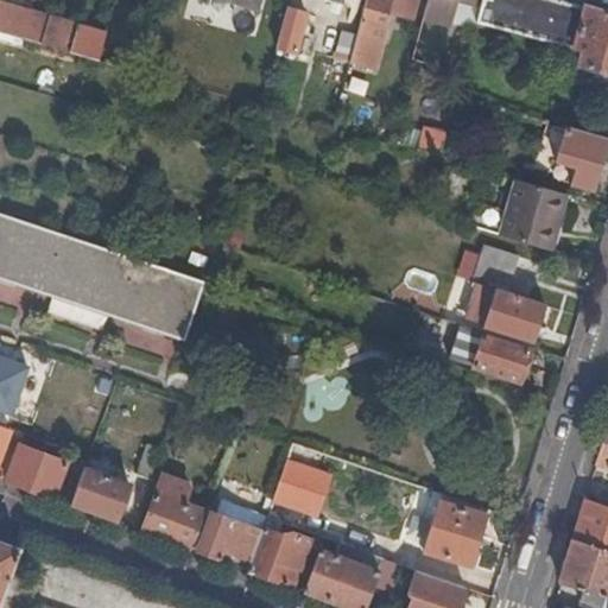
[(0,0),(0,30),(70,51),(78,23),(0,0)]
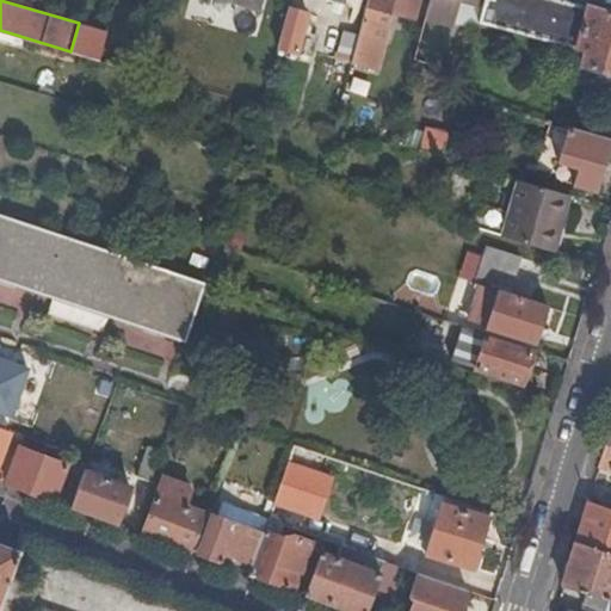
[(420,0),(368,0),(352,61),(357,62),(376,68),(392,10),(417,17),(420,0)]
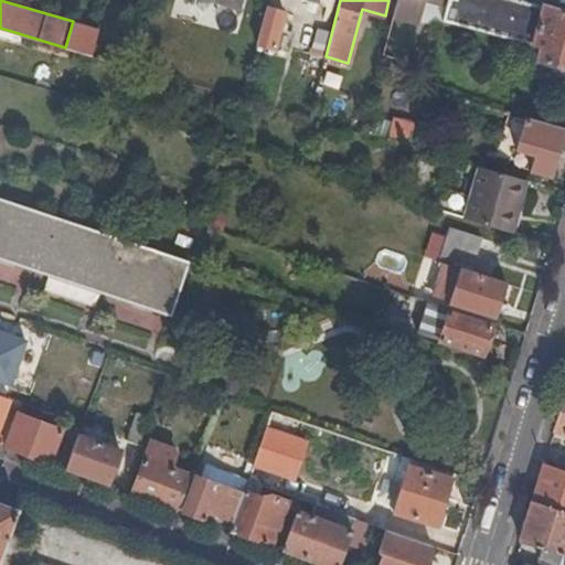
[(440,0),(397,0),(391,27),(383,55),(406,61),(417,22),(423,0),(426,0),(440,3),(440,0)]
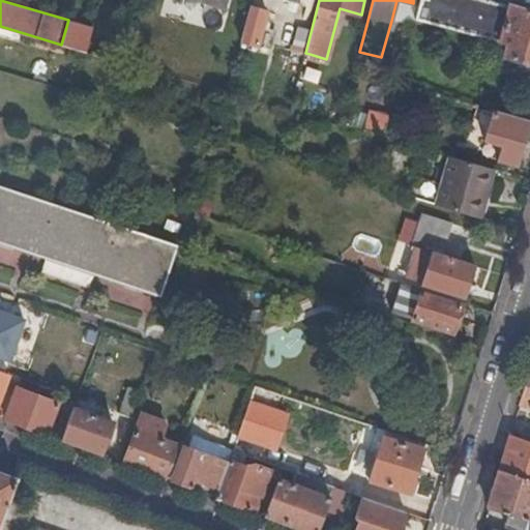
[(529,62),(529,11),(488,0),(421,0),(416,20),(508,45),(505,56),(529,62)]
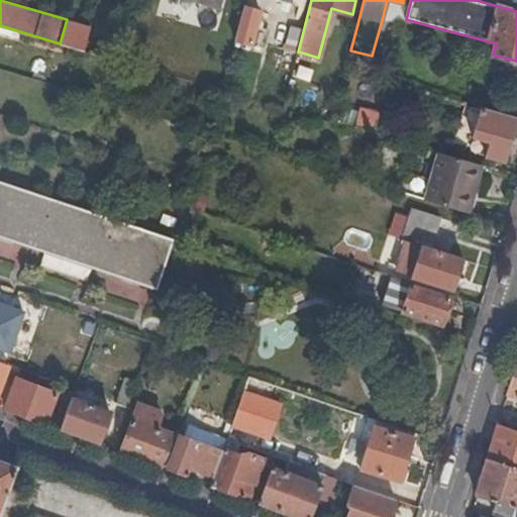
[(264,12),(247,8),(238,39),(254,44),(264,12)]
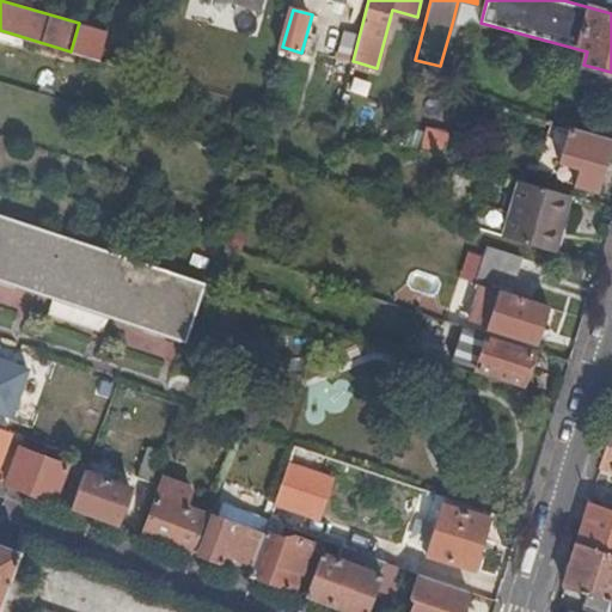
[(71,51),(99,60),(108,30),(79,23),(71,51)]
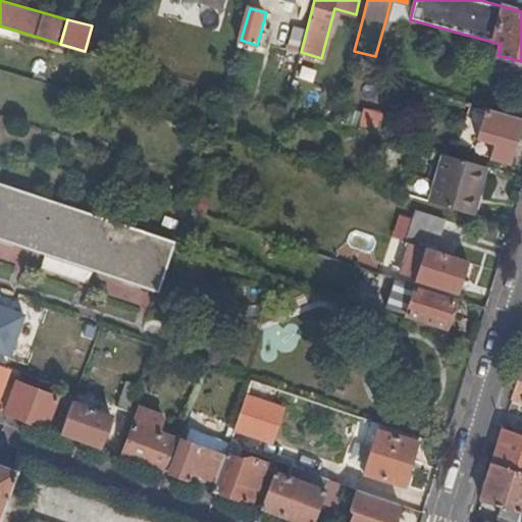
[(354,125),(373,135),(381,116),(363,108),(354,125)]
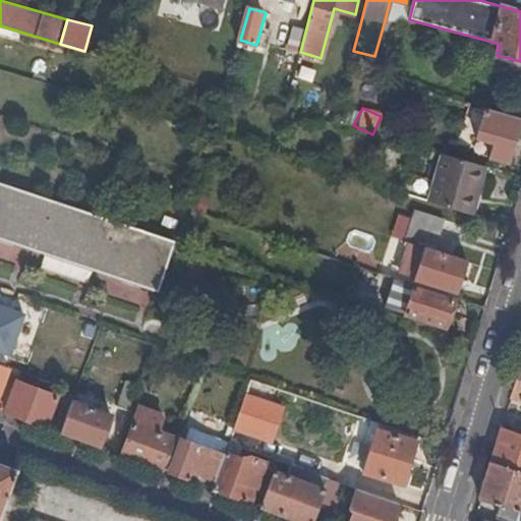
[(509,162),(520,120),(520,119),(485,109),(477,137),(495,142),(490,157),(509,162)]
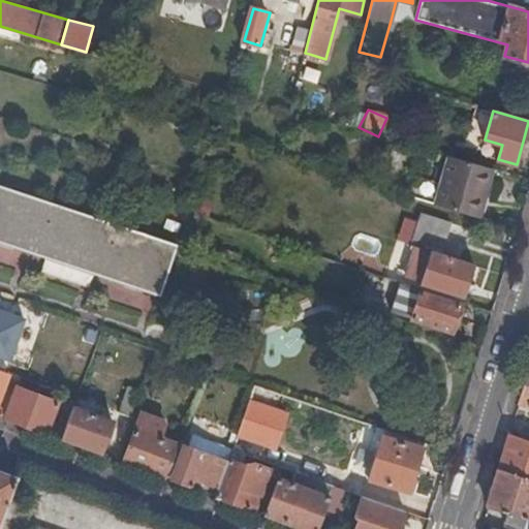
[(434,204),(479,218),(495,169),(448,156),(434,204)]
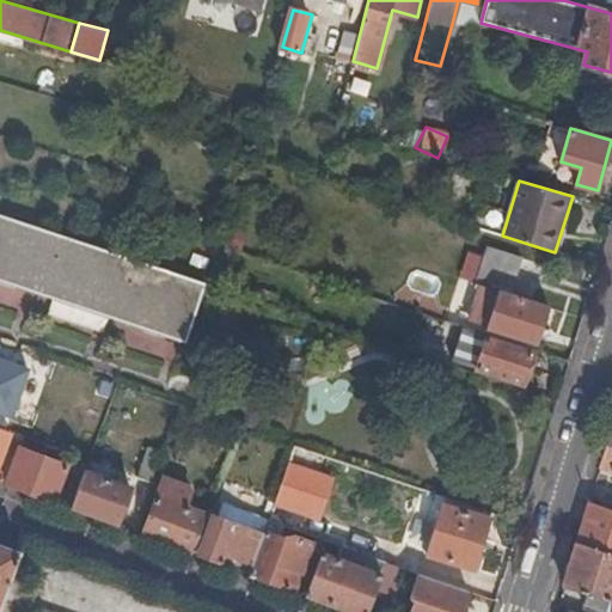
[(0,214),(0,279),(53,297),(187,342),(206,283),(118,254),(0,214)]
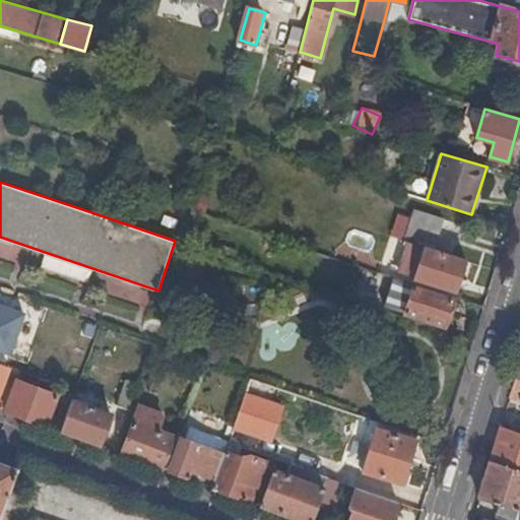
[(197,190),(190,209),(205,214),(211,195),(202,192),(197,190)]
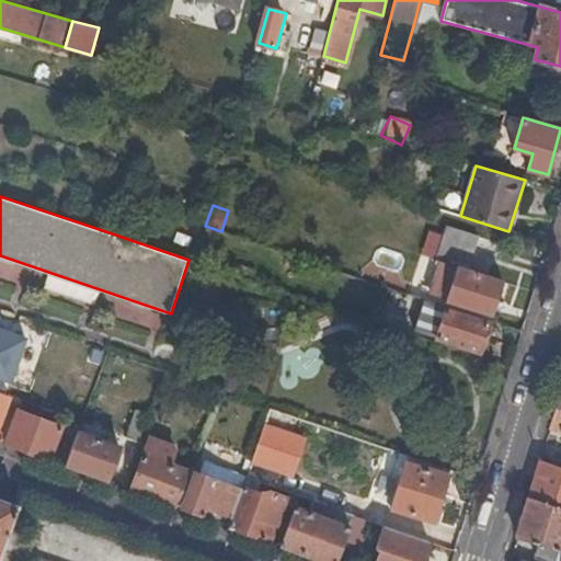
[(439,261),(458,266),(470,270),(481,236),(450,226),(447,233),(441,254),(439,261)]
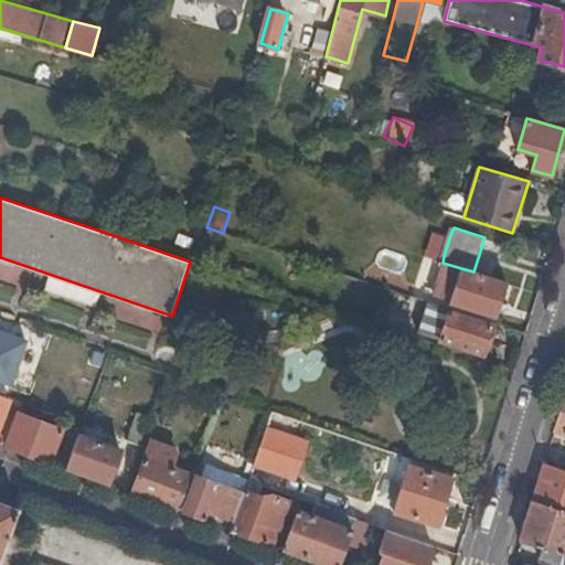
[(434,253),(444,256),(450,235),(440,232),(434,253)]
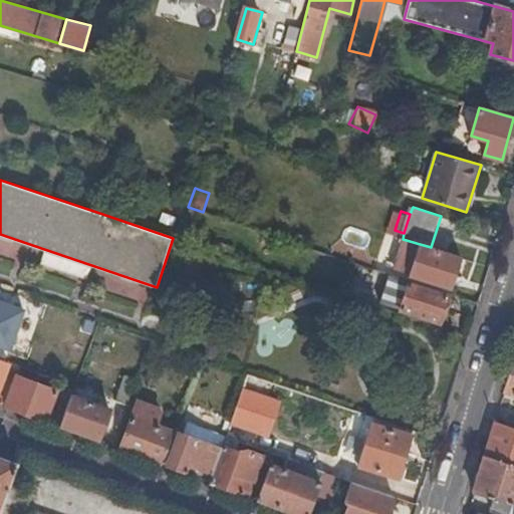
[(452,288),(463,257),(431,247),(420,244),(411,274),(452,288)]
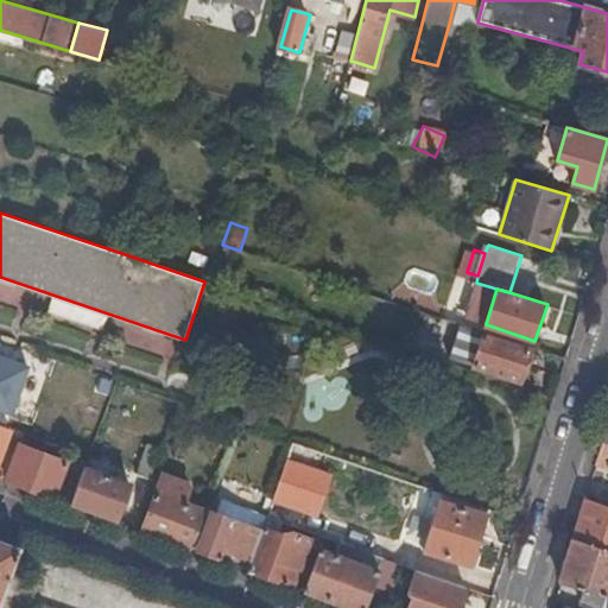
[(457,335),(461,324),(444,318),(441,330),(457,335)]
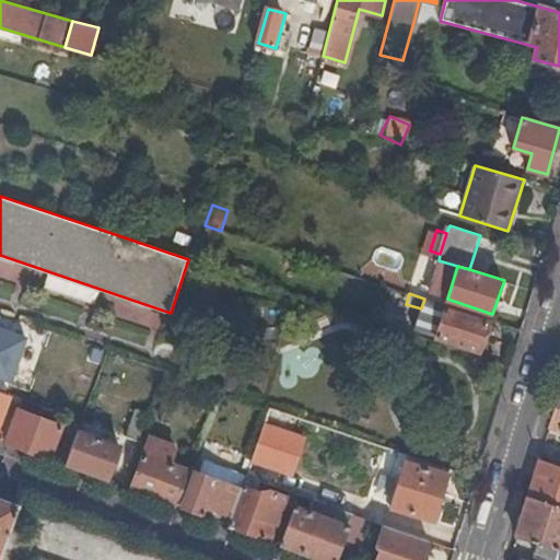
[(489,324),(490,319),(447,305),(436,337),(480,351),(485,336),(493,338),(497,326),(489,324)]
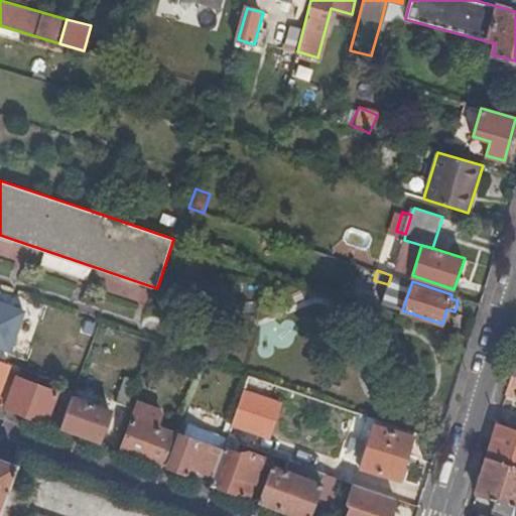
[(344,294),(379,306),(382,297),(347,285),(344,294)]
